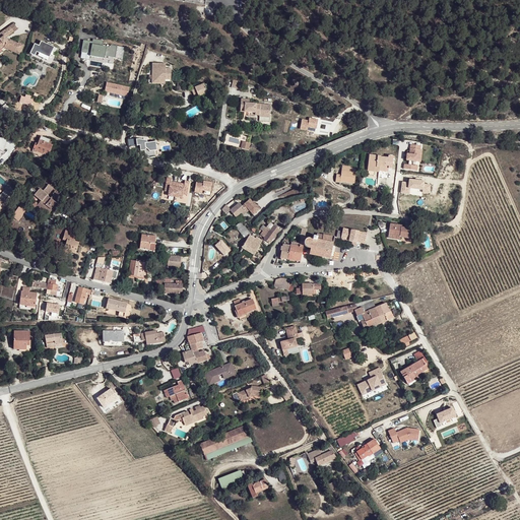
[(17,49),(20,51),(24,43),(19,41),(19,42),(10,38),(10,40),(8,39),(6,36),(14,30),(10,24),(5,28),(6,30),(0,35),(0,45),(1,47),(4,46),(16,51),(17,49)]
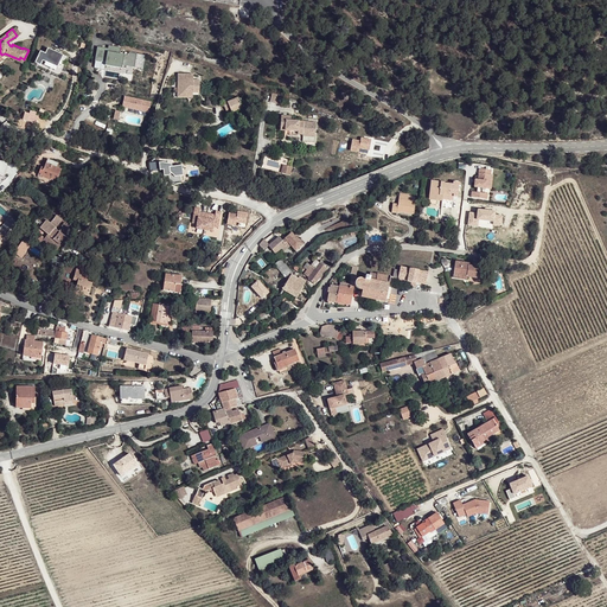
[(108,45),(107,48),(103,46),(97,45),(93,58),(100,61),(100,59),(104,61),(103,64),(119,69),(120,65),(132,68),(135,59),(135,57),(128,55),(127,57),(123,56),(119,55),(120,51),(120,48),(108,45)]
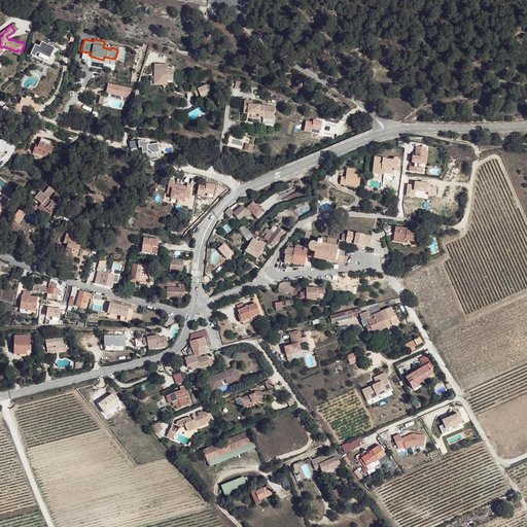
[(33,46),(28,58),(34,60),(36,54),(48,60),(50,54),(56,56),(58,51),(39,44),(37,48),(33,46)]
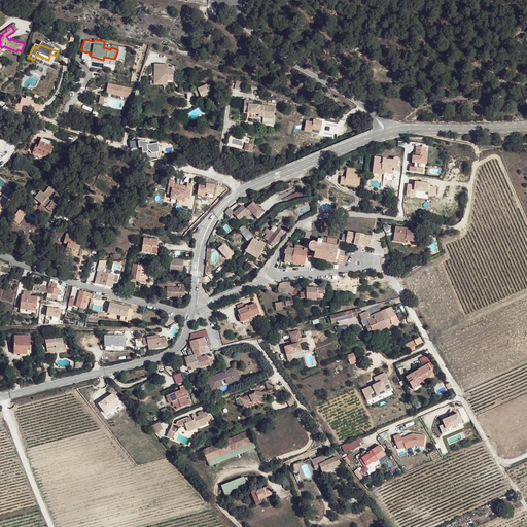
[(166,80),(166,79),(171,79),(172,68),(165,68),(165,64),(151,63),(151,79),(166,80)]
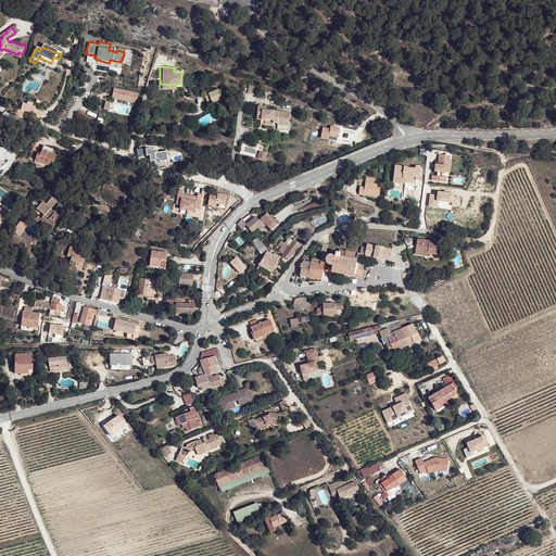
[(260,88),(250,85),(247,92),(257,96),(260,88)]
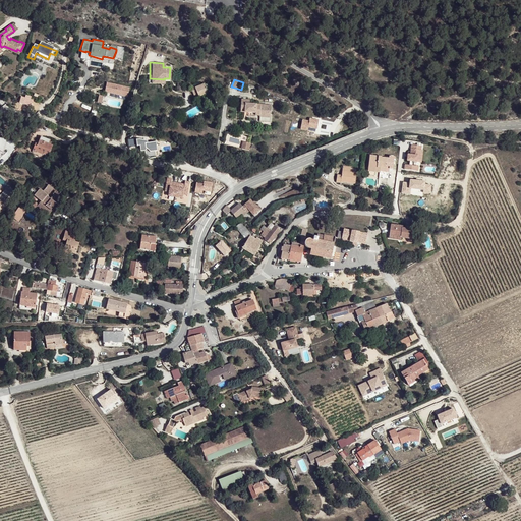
[(129,88),(108,80),(105,90),(127,96),(129,88)]
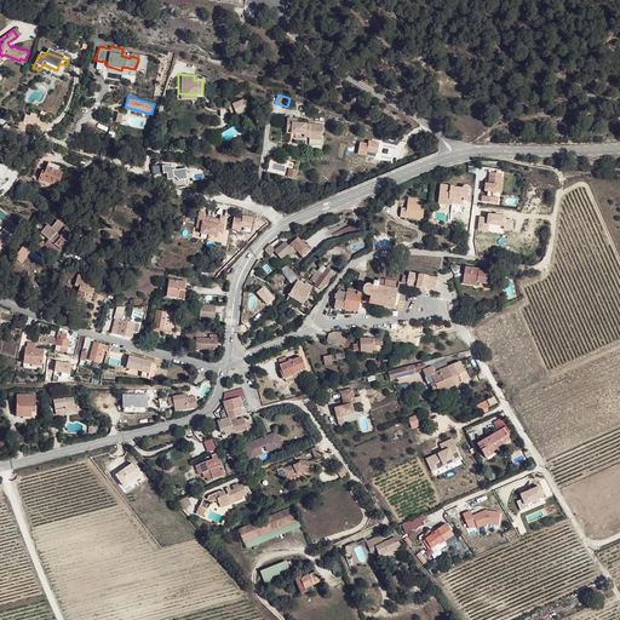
[(236,115),(248,110),(244,99),(239,102),(237,99),(227,103),(231,114),(233,118),(236,115)]
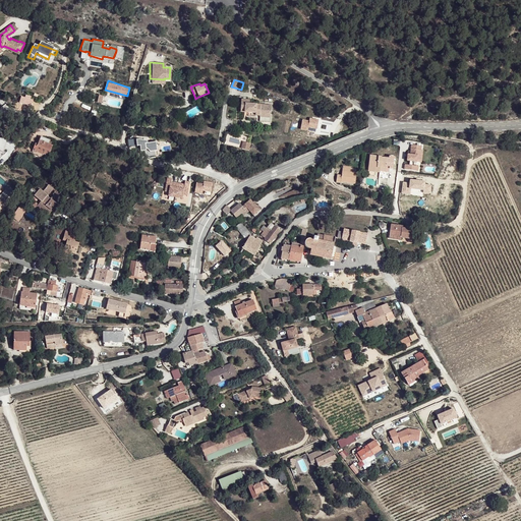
[(30,100),(25,98),(21,98),(19,103),(30,106),(30,105),(32,106),(33,101),(30,100)]
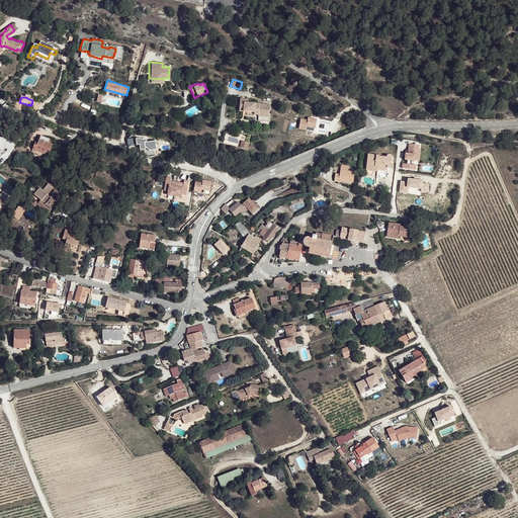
[(248,103),(248,101),(246,101),(246,99),(240,99),(240,108),(248,109),(248,111),(254,112),(254,114),(258,114),(258,116),(268,116),(269,104),(248,103)]
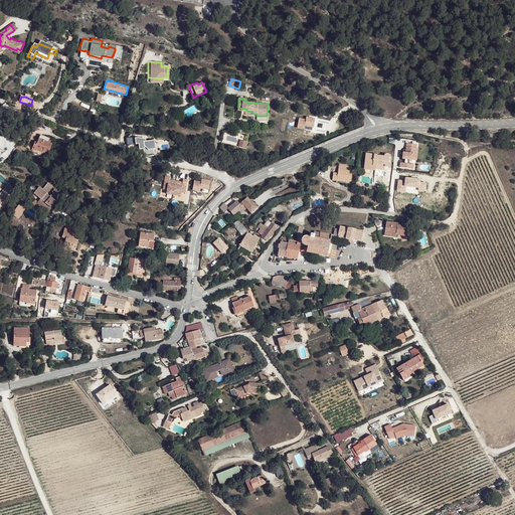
[(306,125),(306,122),(312,122),(312,113),(306,113),(306,115),(299,115),(299,124),(306,125)]
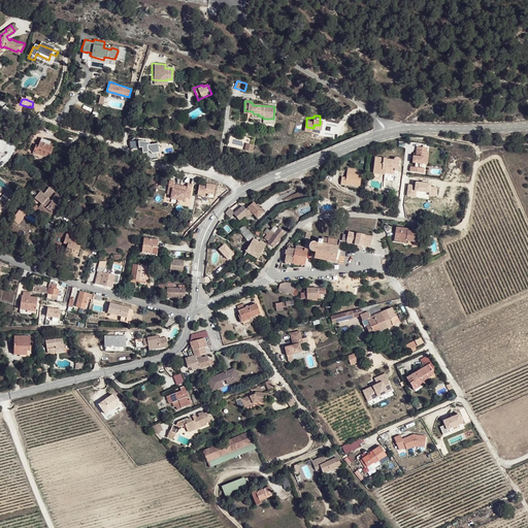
[(41,138),(38,145),(37,147),(35,147),(33,152),(48,157),(53,146),(50,145),(51,141),(41,138)]
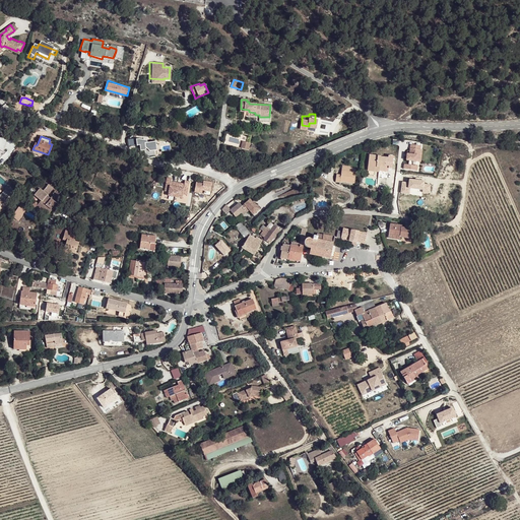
[(146,141),(136,140),(136,146),(139,146),(140,150),(145,150),(145,154),(149,157),(155,156),(154,150),(155,150),(154,142),(146,144),(146,141)]
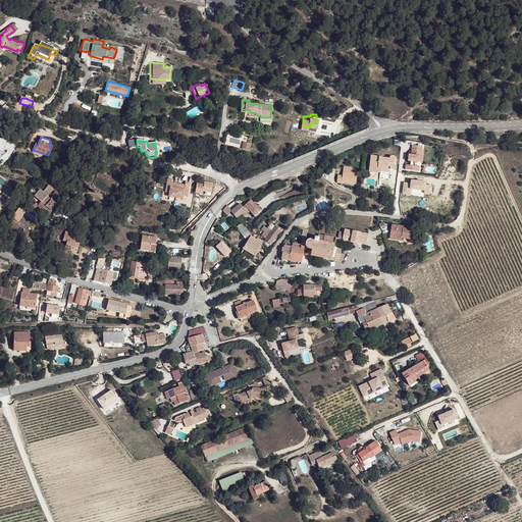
[(422,146),(411,145),(410,155),(408,154),(407,161),(410,161),(410,165),(405,164),(405,169),(418,170),(419,166),(413,165),(413,161),(417,162),(418,155),(421,156),(421,150),(422,146)]
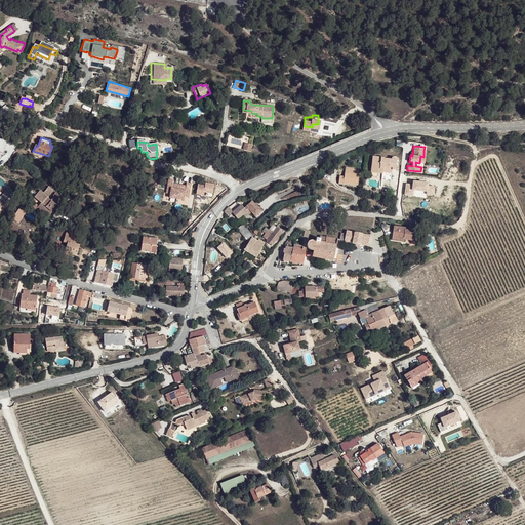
[(381,169),(390,170),(391,166),(394,166),(396,157),(391,157),(390,158),(384,157),(384,156),(373,155),(370,170),(375,171),(376,167),(381,168),(381,169)]
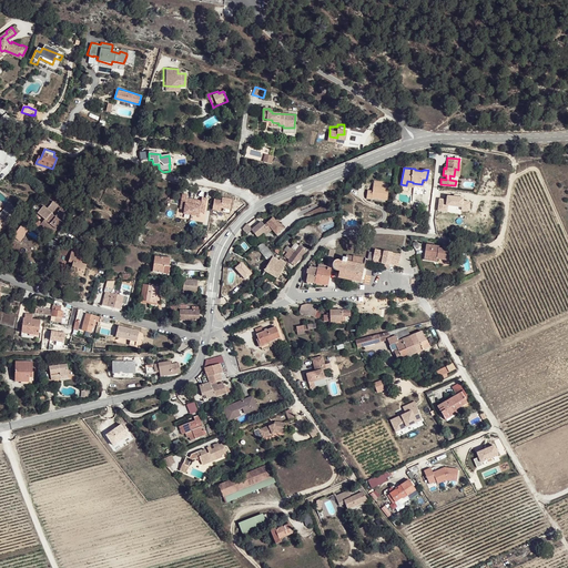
[(387,189),(381,188),(372,188),(372,193),(366,192),(365,201),(371,201),(371,200),(387,201),(387,189)]
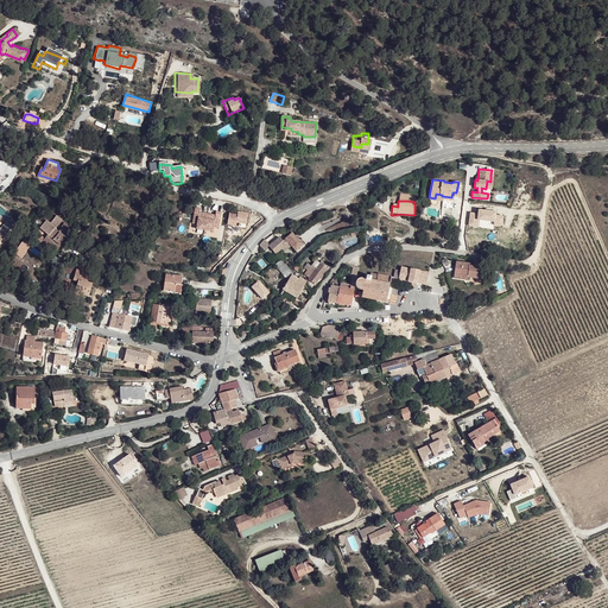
[(198,219),(196,229),(213,232),(215,221),(220,222),(221,213),(216,211),(215,215),(200,213),(201,209),(196,208),(194,217),(198,219)]
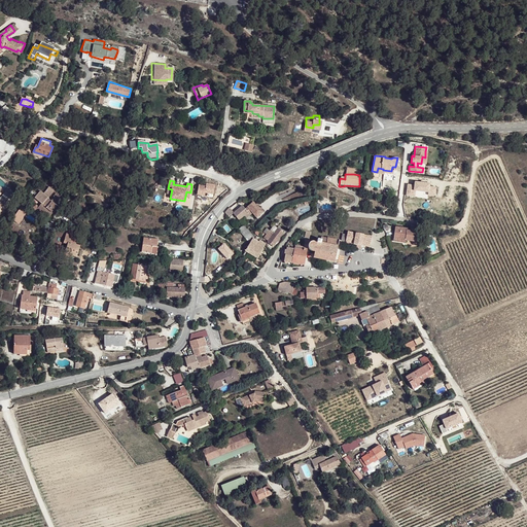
[(206,186),(199,184),(197,195),(213,198),(215,185),(206,183),(206,186)]
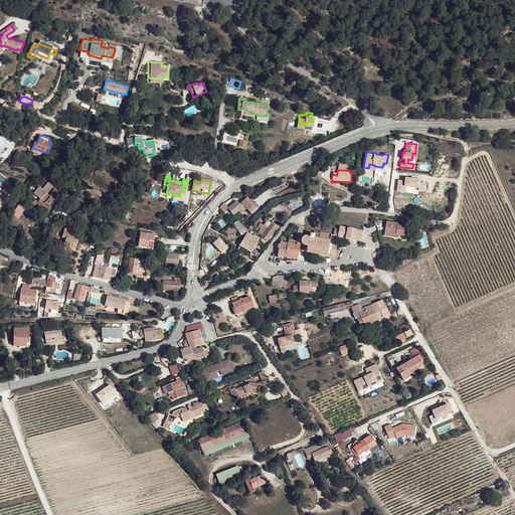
[(59,193),(54,188),(52,192),(53,193),(49,197),(46,194),(47,193),(39,187),(33,193),(40,199),(36,204),(42,209),(43,208),(48,212),(52,208),(50,207),(59,197),(57,196),(59,193)]
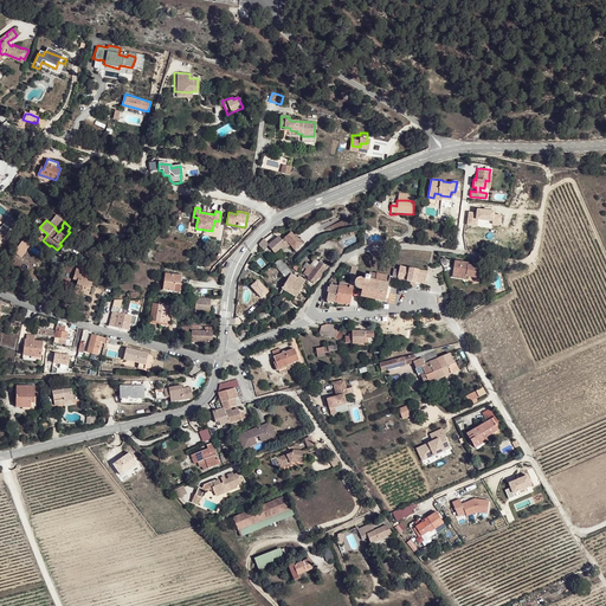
[(269,245),(275,252),(279,247),(281,249),(283,251),(291,244),(296,250),(304,243),(300,238),(298,239),(295,236),(291,231),(288,236),(282,239),(278,236),(269,245)]
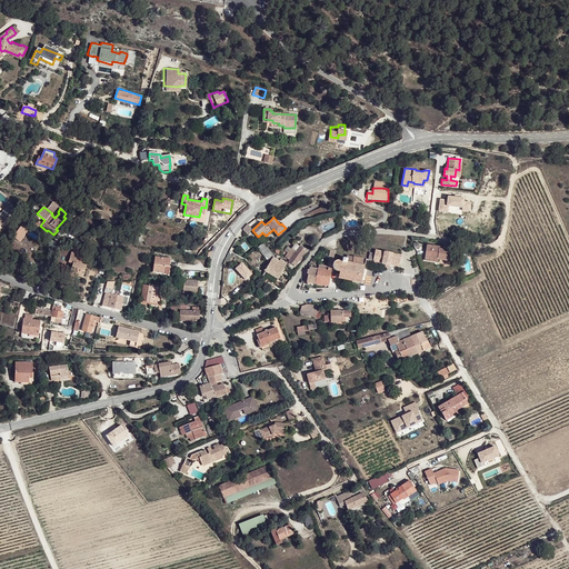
[(252,230),(248,225),(248,223),(243,229),(247,235),(252,230)]
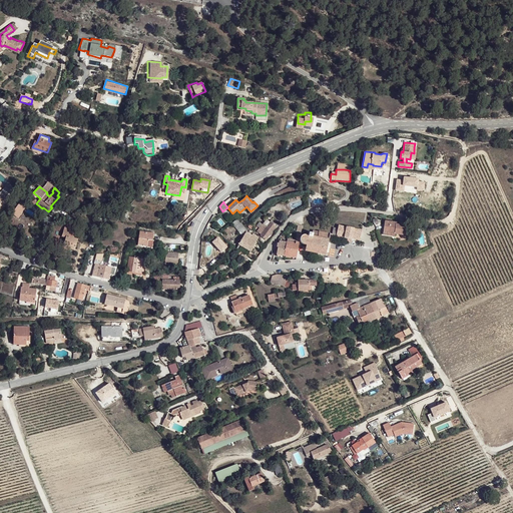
[(241,223),(237,219),(231,223),(236,228),(241,223)]
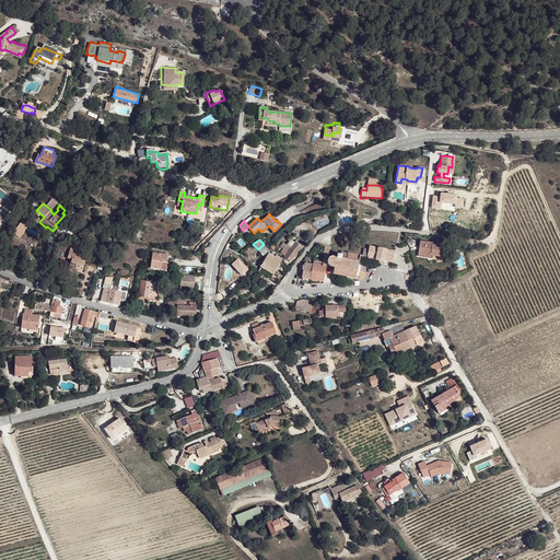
[(284,256),(283,257),(283,258),(290,261),(304,244),(298,240),(295,243),(291,240),(287,245),(283,242),(280,247),(283,249),(280,253),(284,256)]
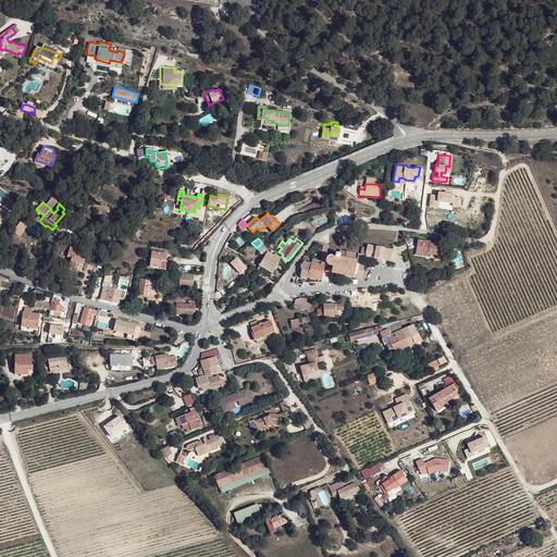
[(419,240),(417,251),(429,252),(429,255),(440,256),(441,246),(432,245),(432,242),(419,240)]
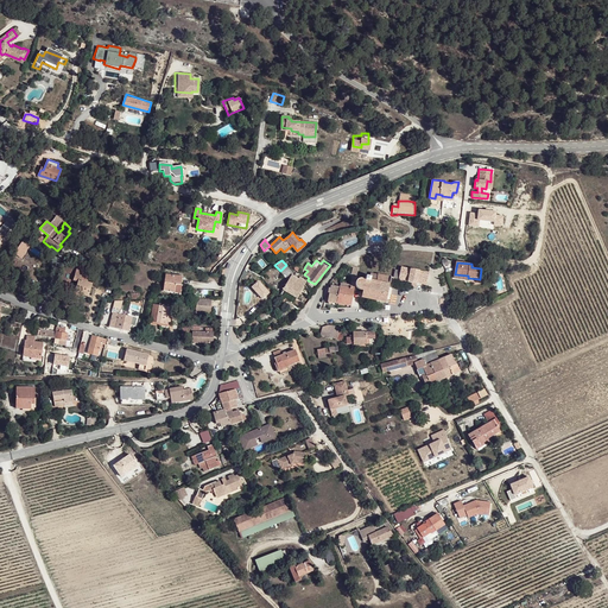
[(77,282),(75,291),(82,292),(82,295),(89,297),(93,284),(81,280),(86,266),(78,264),(73,280),(77,282)]
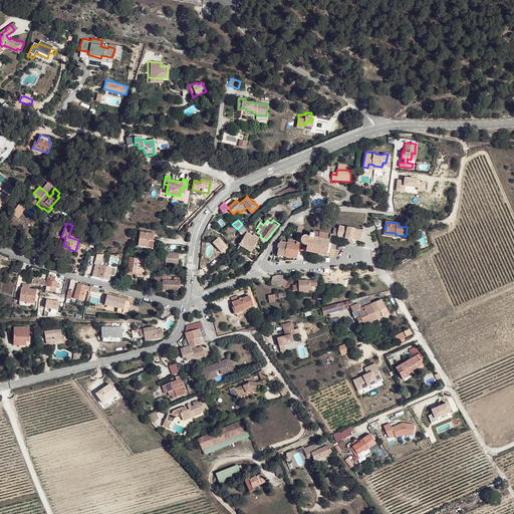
[(247,232),(248,231),(242,224),(237,229),(244,238),(247,232)]
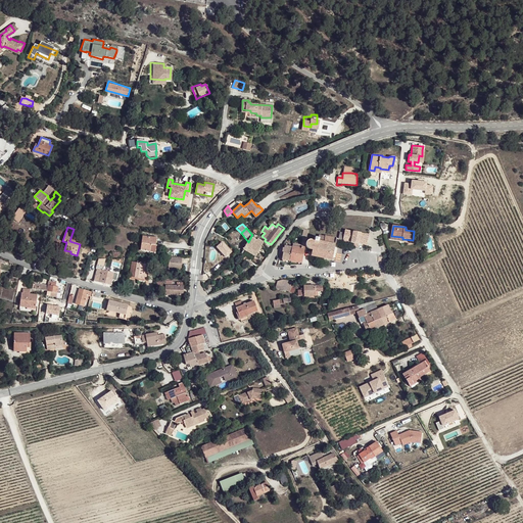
[(292,244),(292,246),(304,248),(305,243),(305,241),(308,230),(304,229),(303,236),(302,235),(300,245),(292,244)]
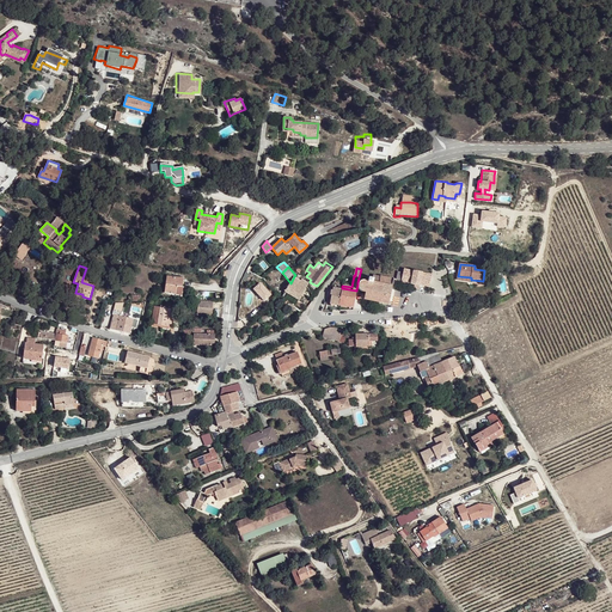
[(420,283),(429,286),(432,275),(422,274),(422,273),(414,270),(414,271),(404,269),(403,273),(398,271),(396,279),(411,282),(411,283),(420,285),(420,283)]
